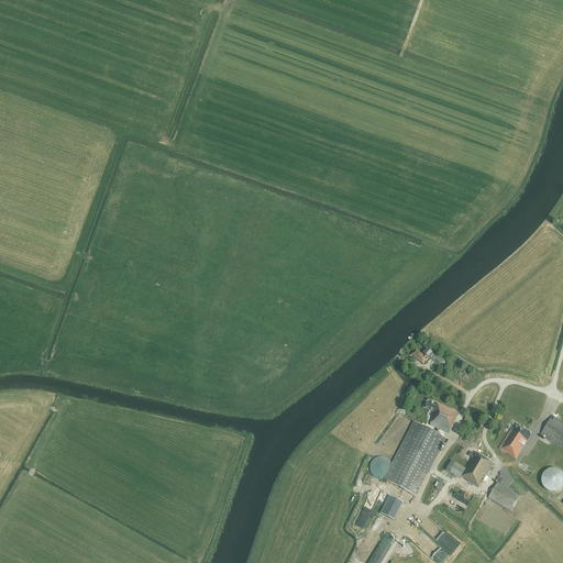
[(423,355),(416,350),(411,355),(423,365),(432,354),(428,350),(423,355)]
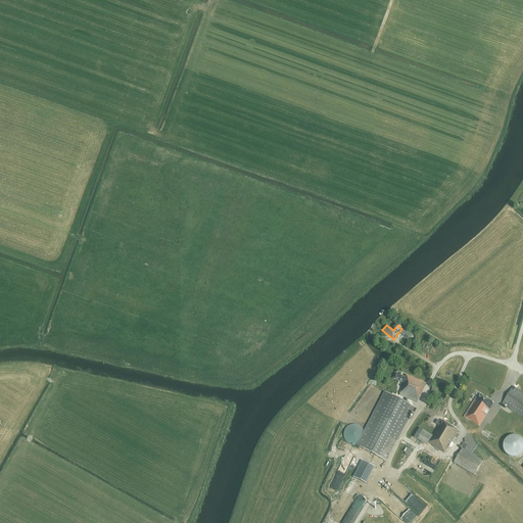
[(409,337),(412,334),(410,332),(411,331),(405,326),(401,331),(406,334),(409,337)]
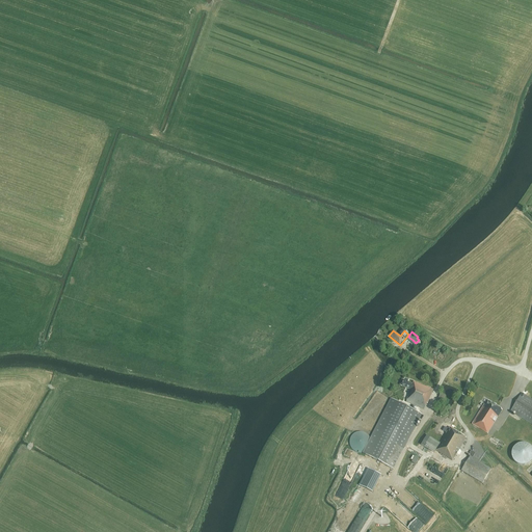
[(407,382),(408,380),(404,378),(403,380),(402,379),(400,386),(411,391),(406,402),(424,409),(426,403),(427,404),(432,393),(433,393),(434,391),(414,382),(413,384),(407,382)]
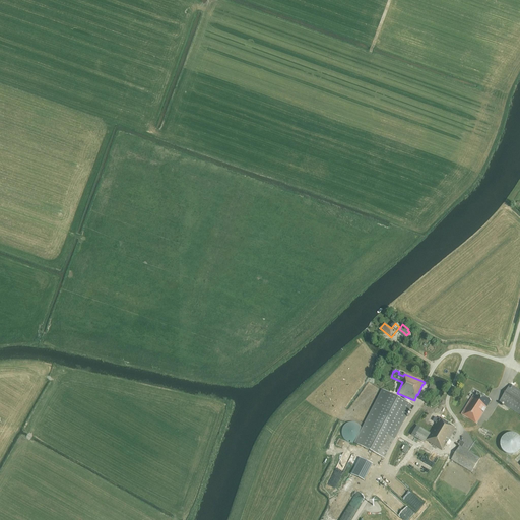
[(519,414),(519,390),(510,384),(499,401),(519,414)]
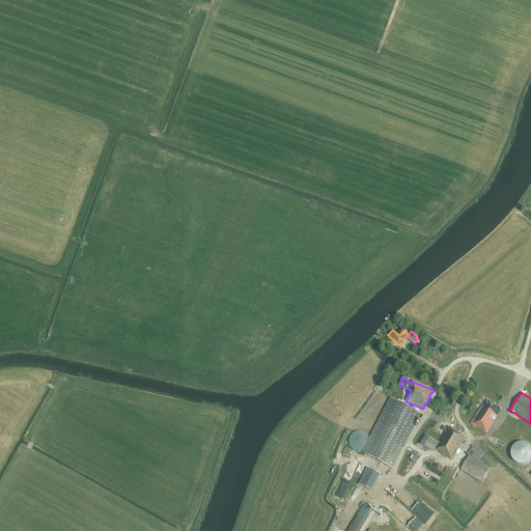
[(439,408),(443,398),(444,395),(439,393),(435,406),(439,408)]
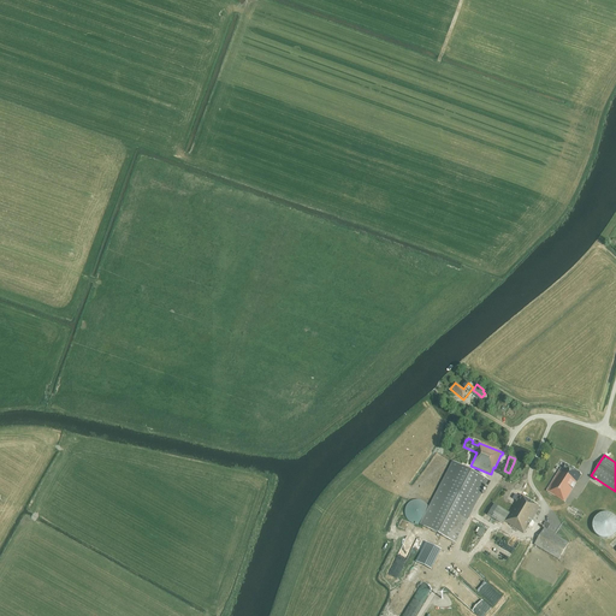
[(436,511),(427,528),(438,534),(455,543),(489,480),(471,471),(454,462),(430,508),(436,511)]
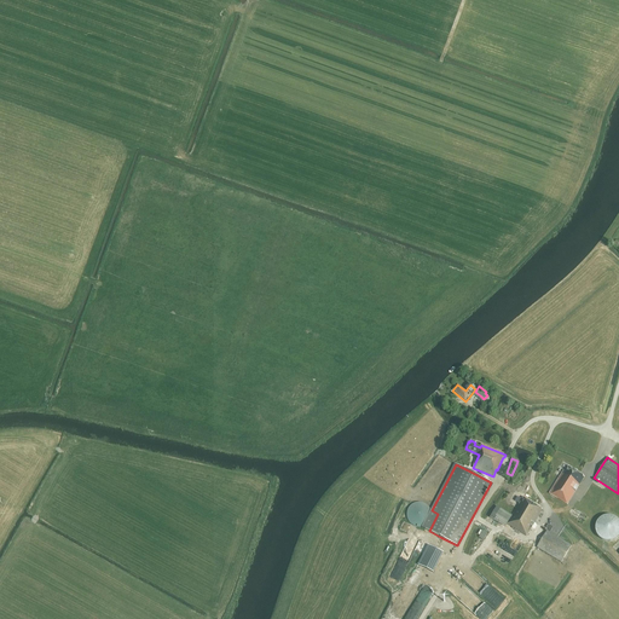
[(583,476),(568,467),(563,475),(561,474),(549,493),(567,504),(584,478),(583,476)]
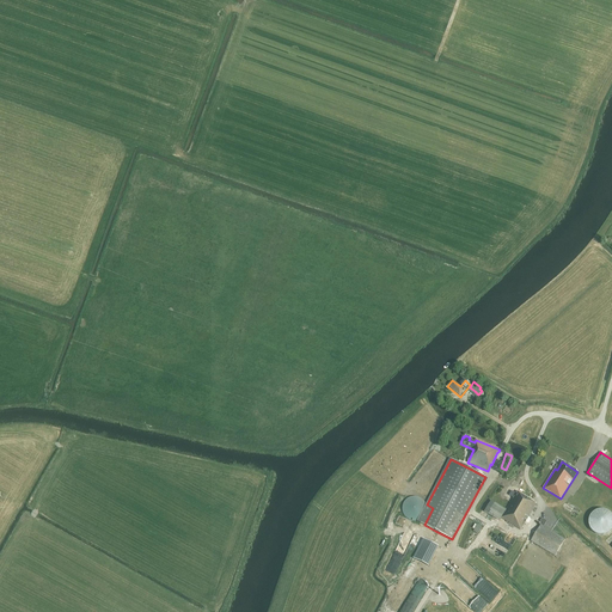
[(491,500),(484,512),(500,520),(501,518),(520,530),(536,503),(531,501),(531,500),(516,491),(506,509),(491,500)]
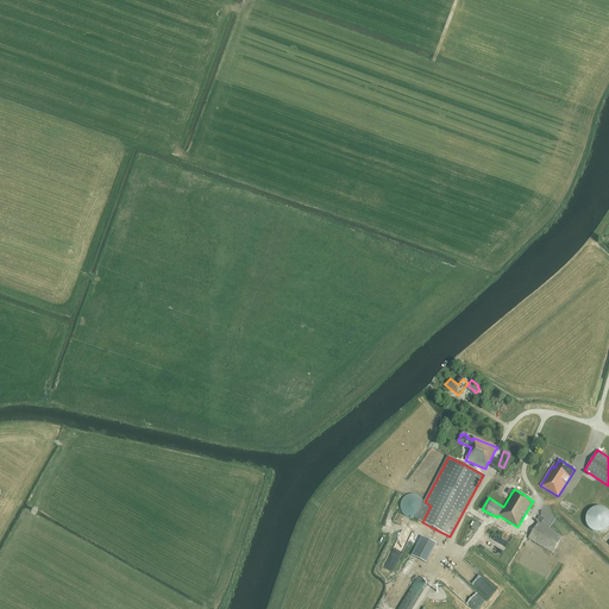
[(410,519),(414,519),(414,518),(424,501),(422,500),(421,497),(419,496),(418,495),(414,494),(412,494),(408,495),(406,496),(403,497),(402,500),(401,502),(400,504),(400,507),(401,509),(401,512),(403,514),(406,516),(408,518),(410,519)]
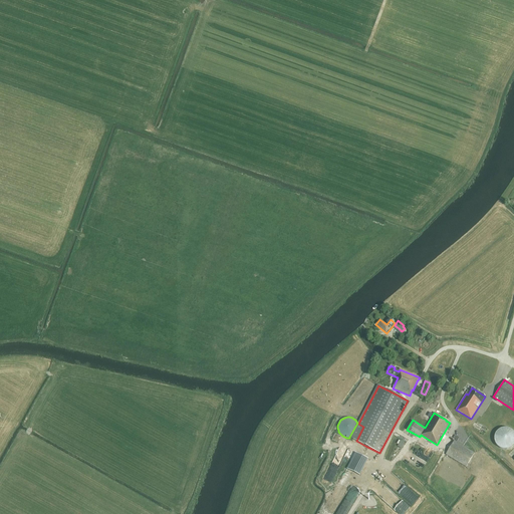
[(504,450),(506,450),(507,450),(509,449),(510,449),(511,448),(512,447),(513,446),(513,445),(513,433),(513,432),(512,431),(511,430),(509,429),(508,429),(507,429),(505,429),(504,429),(502,429),(501,429),(500,430),(498,431),(497,432),(496,433),(495,435),(495,436),(494,437),(494,439),(494,441),(495,442),(495,444),(496,445),(497,446),(498,447),(499,448),(500,449),(501,450),(503,450),(504,450)]
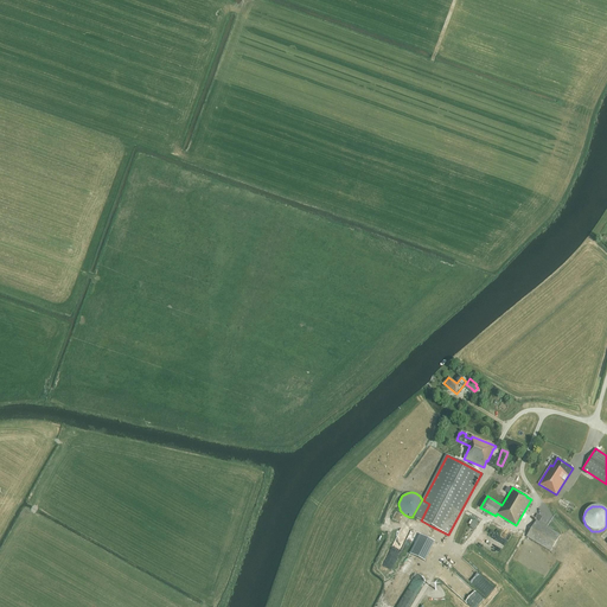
[(526,537),(550,551),(560,536),(540,523),(542,517),(537,515),(536,517),(537,518),(526,537)]
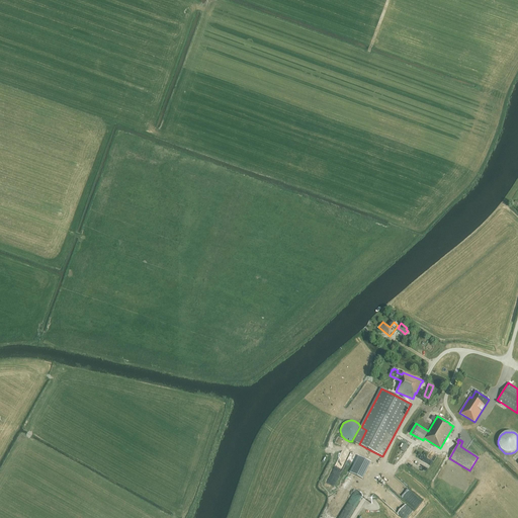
[(364,475),(370,462),(358,456),(352,468),(364,475)]
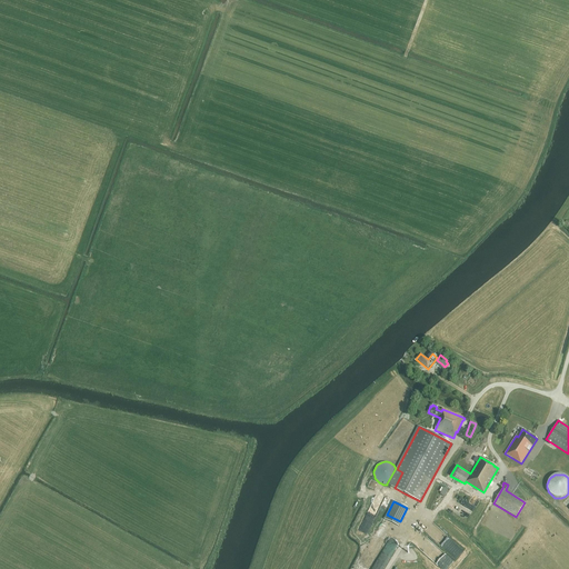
[(375,535),(360,565),(371,568),(385,539),(375,535)]
